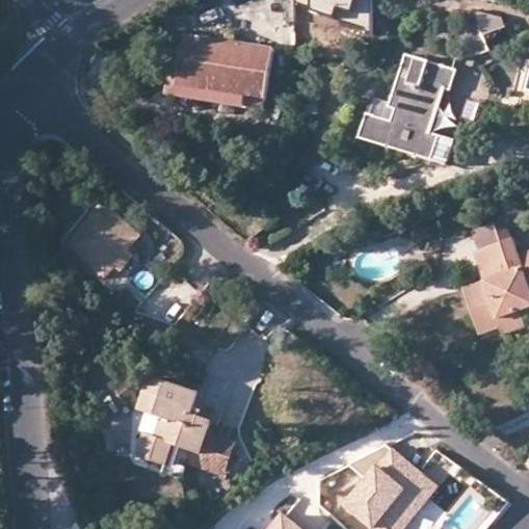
[(295,0),(295,3),(369,28),(368,0),(295,0)]
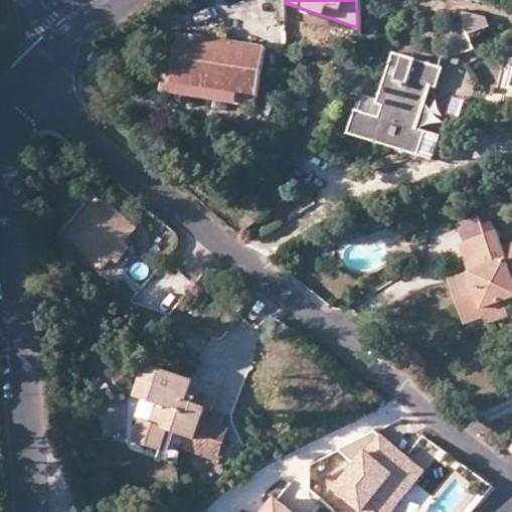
[(485,15),(460,8),(464,22),(468,33),(488,26),(485,15)]
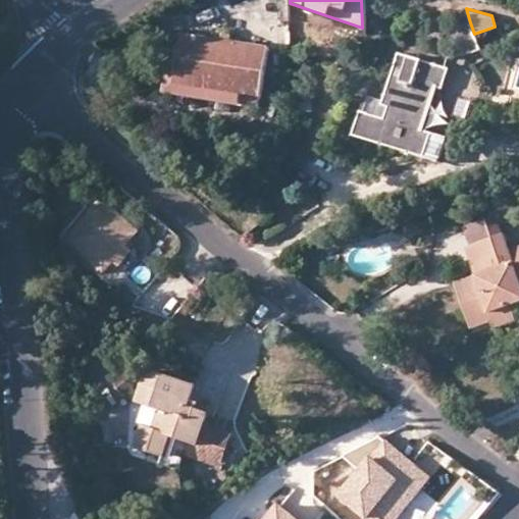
[(470,22),(452,28),(455,36),(448,57),(463,56),(479,49),(470,22)]
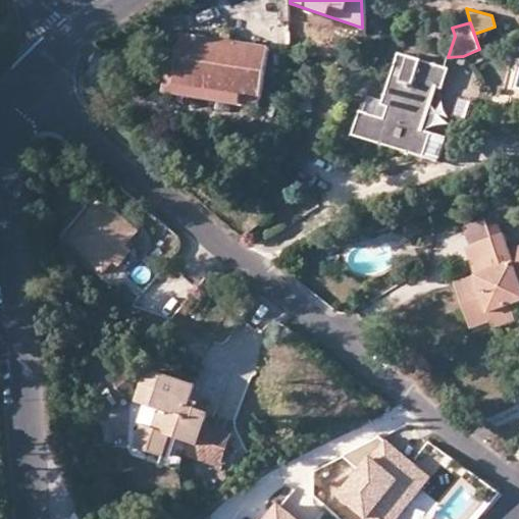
[(182,34),(176,64),(174,85),(259,98),(267,47),(182,34)]
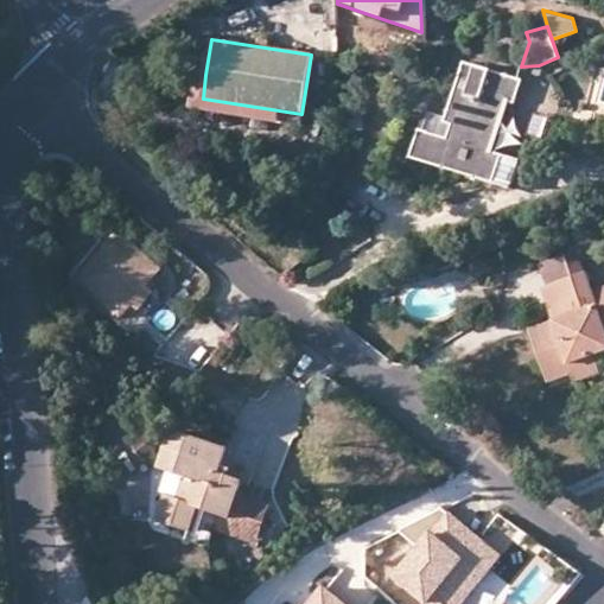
[(519,80),(464,63),(446,122),(451,124),(446,137),(419,128),(411,154),(494,180),(502,153),(494,151),(510,99),(514,99),(519,80)]
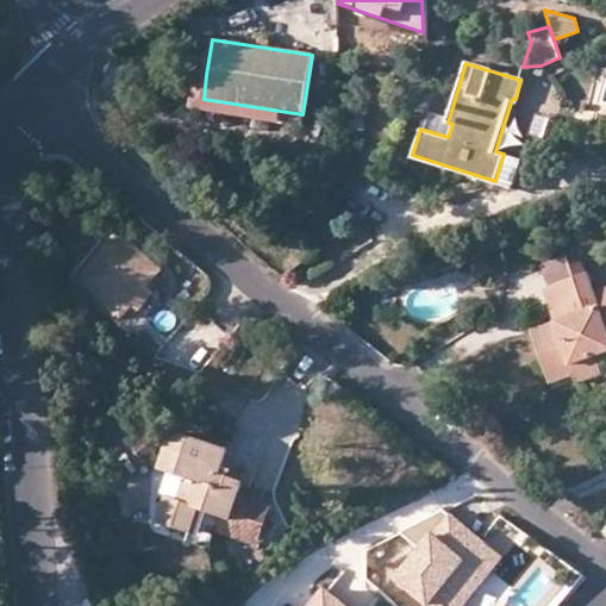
[(204,99),(206,75),(194,73),(188,110),(300,127),(303,114),(204,99)]
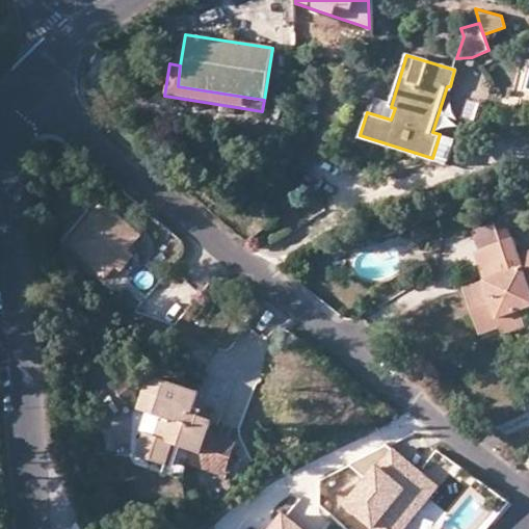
[(95,201),(59,242),(99,276),(108,265),(122,249),(110,239),(124,225),(95,201)]
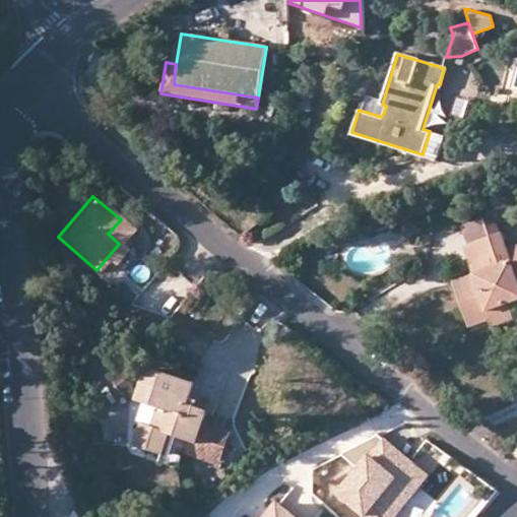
[(131,229),(121,219),(108,234),(119,244),(131,229)]
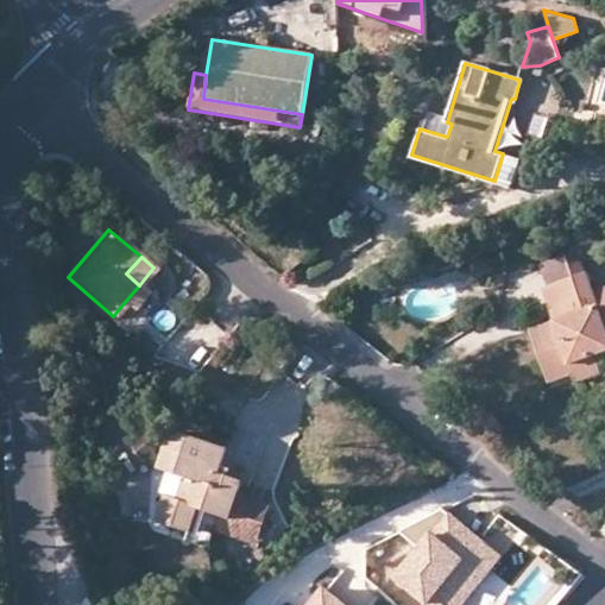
[(604,298),(597,303),(591,289),(584,270),(541,288),(554,320),(529,328),(550,383),(573,375),(571,367),(594,358),(604,353),(604,298)]
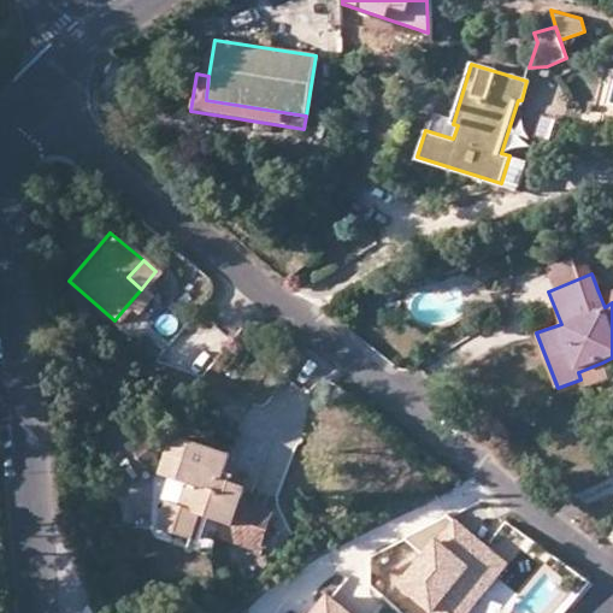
[(612,287),(599,293),(605,307),(612,302),(612,287)]
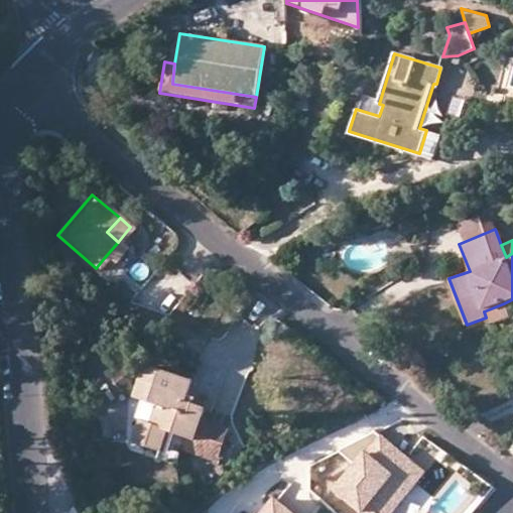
[(124,246),(118,242),(105,257),(111,262),(124,246)]
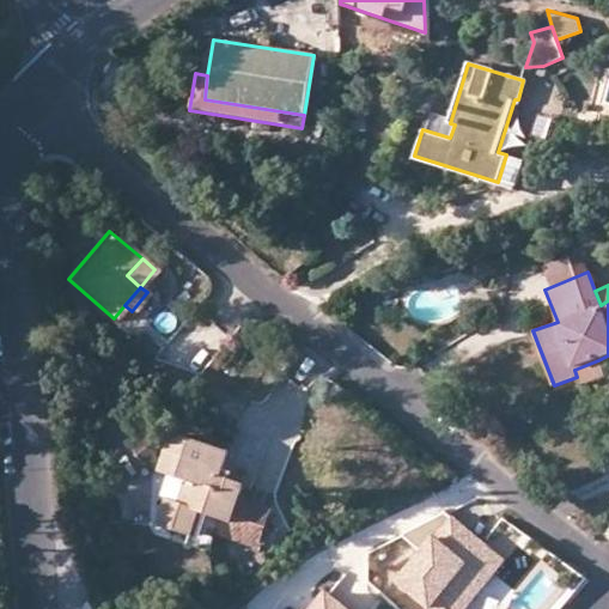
[(574,370),(577,377),(580,384),(603,376),(598,360),(574,370)]
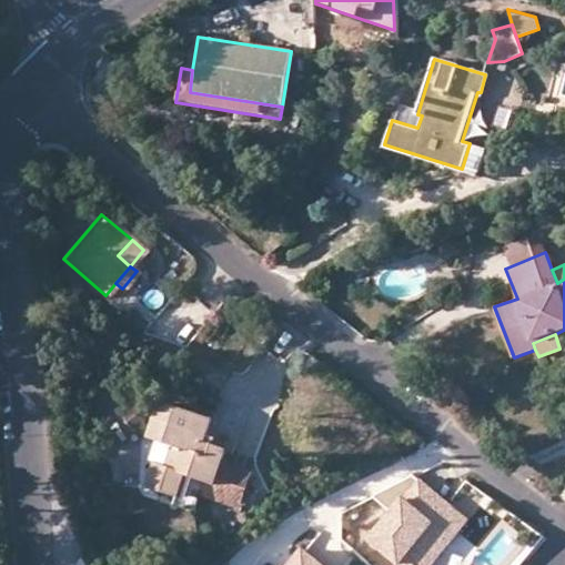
[(212,420),(160,402),(148,436),(173,445),(165,466),(154,462),(145,485),(177,495),(184,475),(200,480),(211,484),(220,458),(223,450),(204,442),(212,420)]
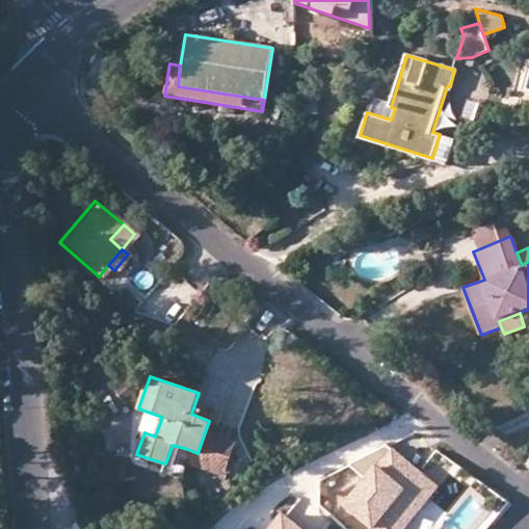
[(235,439),(206,429),(197,453),(187,449),(184,460),(223,474),(235,439)]
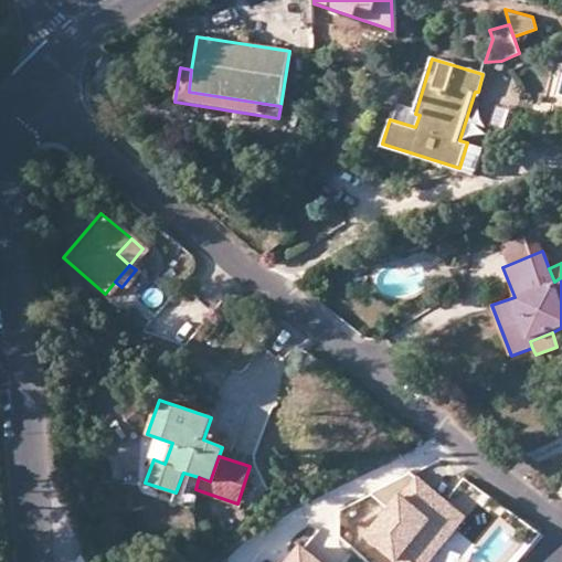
[(428,561),(466,516),(411,472),(368,494),(388,509),(364,537),(395,561),(428,561)]
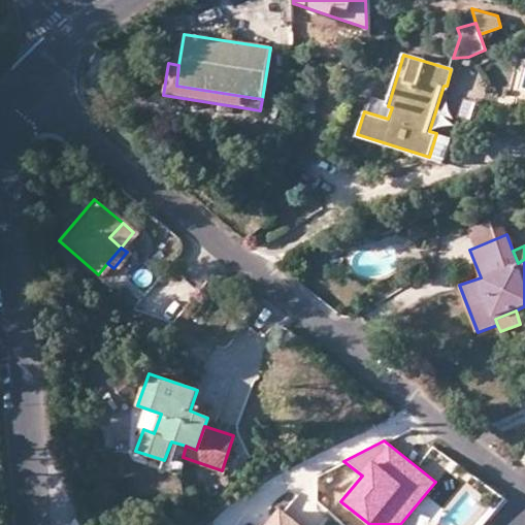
[(301,524),(283,510),(269,524),(301,524)]
